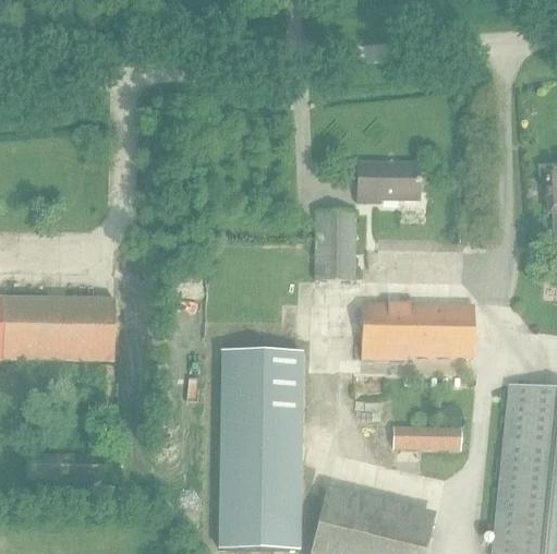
[(420,160),(359,160),(358,197),(419,199),(420,160)]
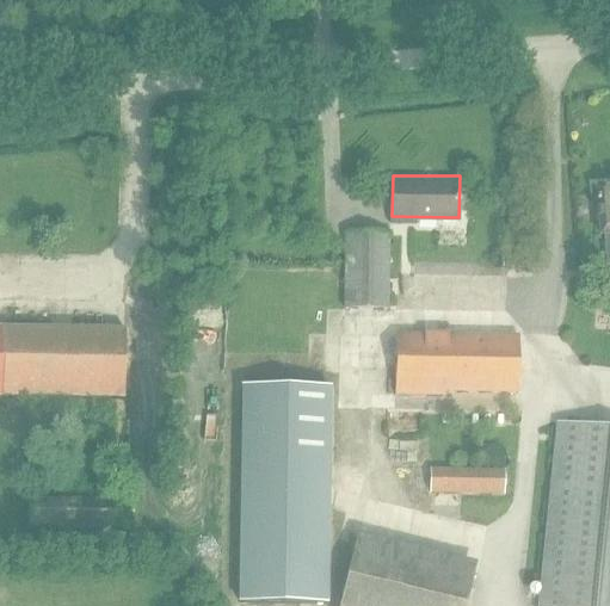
[(609,181),(596,184),(601,230),(605,230),(609,267),(609,181)]
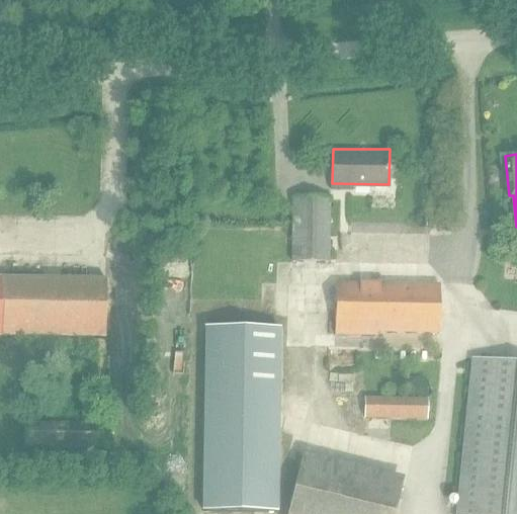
[(293,193),(292,258),(328,259),(329,194),(293,193)]
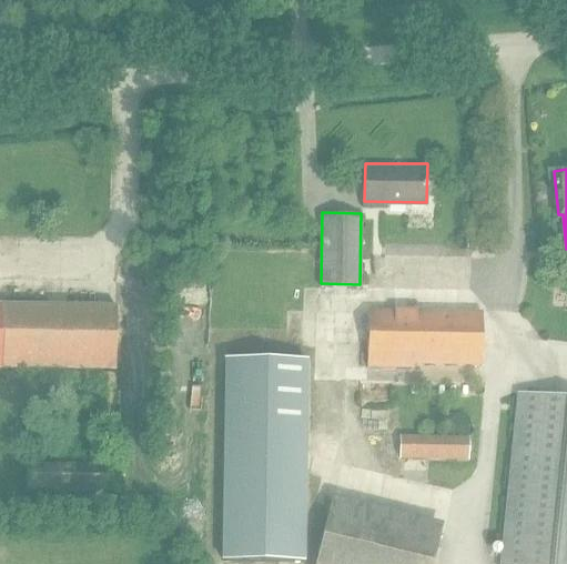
[(0,363),(115,365),(117,303),(0,301),(0,363)]
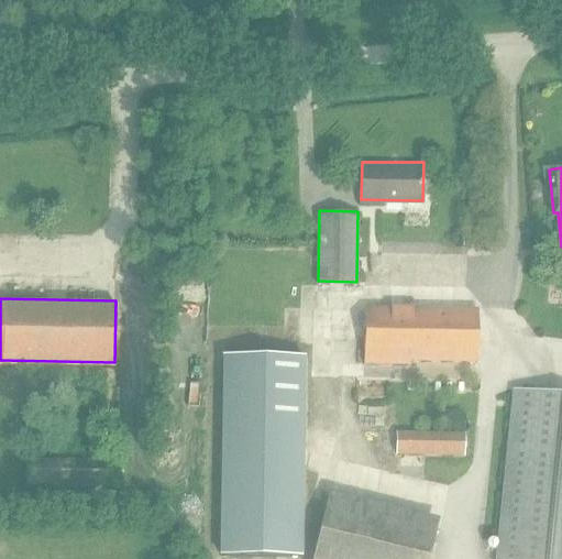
[(477,305),(364,304),(364,361),(409,362),(409,358),(477,359),(477,305)]
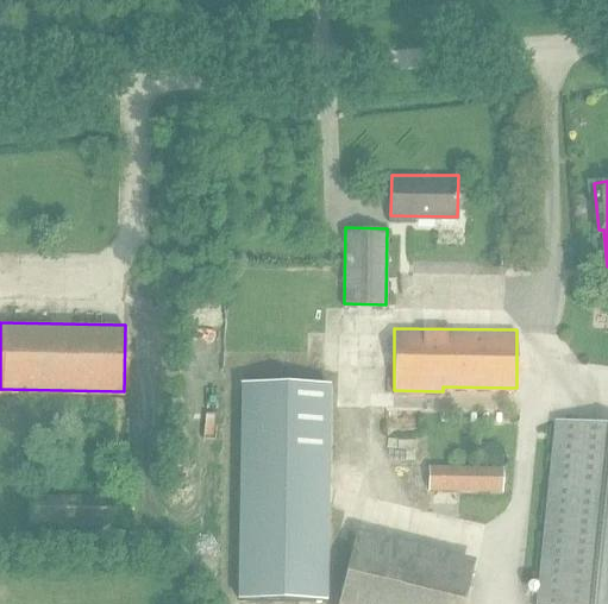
[(326,598),(330,383),(243,382),(239,597),(326,598)]
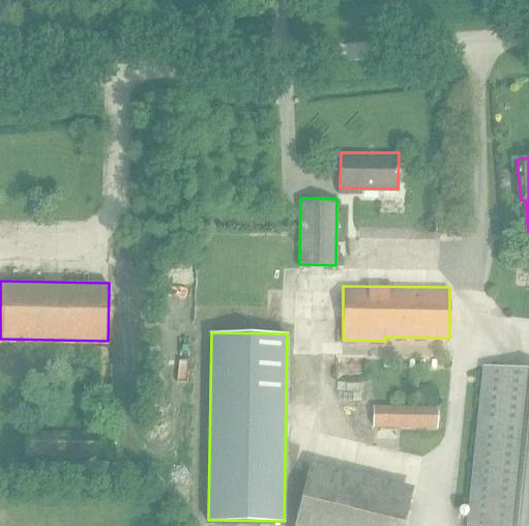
[(528,367),(483,362),(466,525),(528,525),(528,367)]
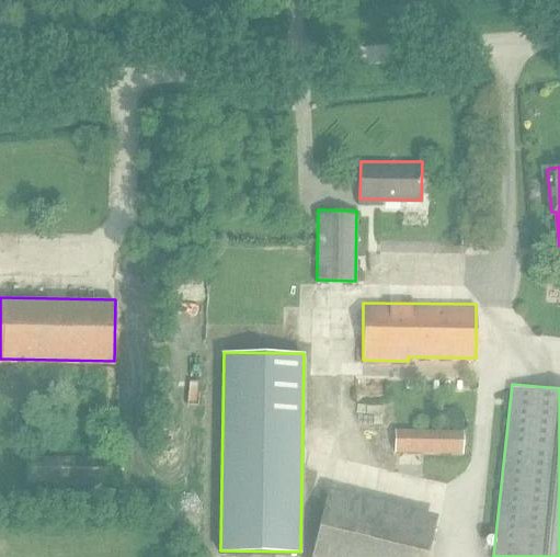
[(461,448),(461,427),(397,425),(396,447),(461,448)]
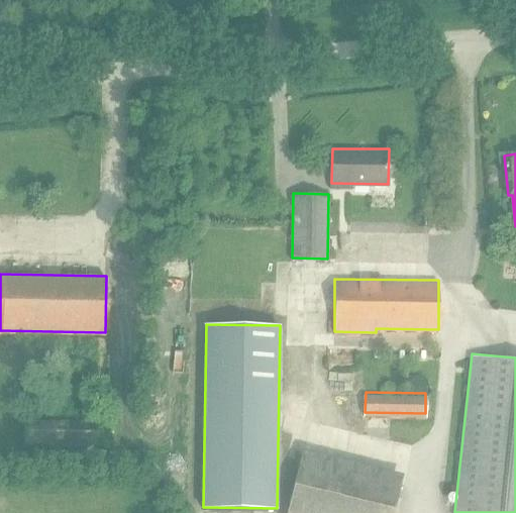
[(24,419),(23,441),(103,442),(103,420),(24,419)]
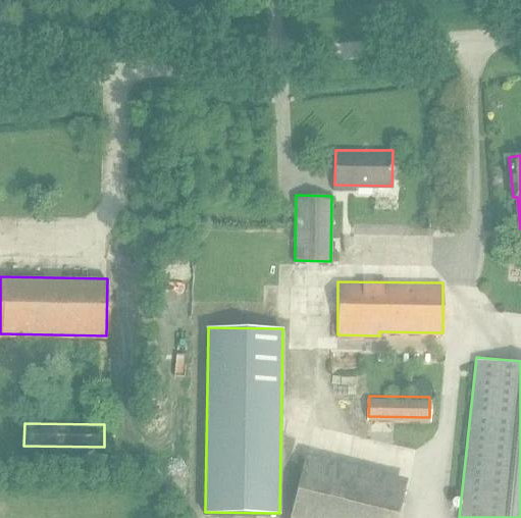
[(396,517),(407,477),(304,451),(288,517),(396,517)]
